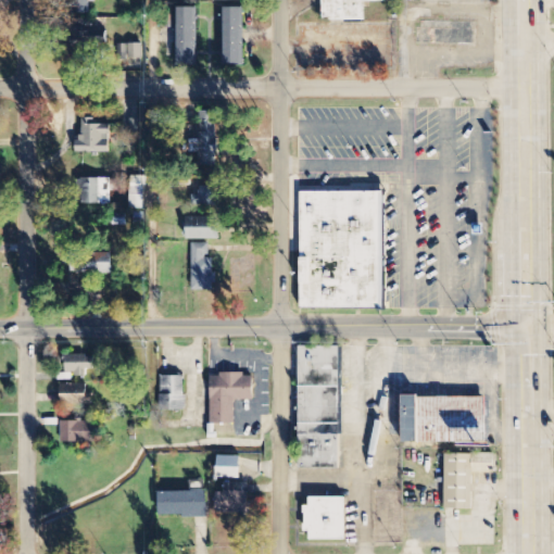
[(317,0),(318,17),(362,17),(361,0),(317,0)]
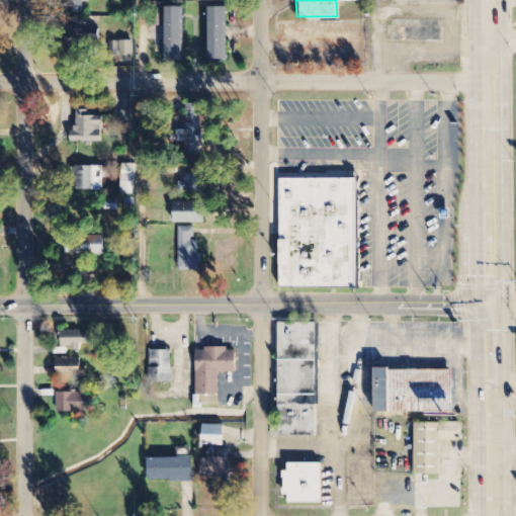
[(164,57),(180,57),(180,3),(164,3),(164,57)]
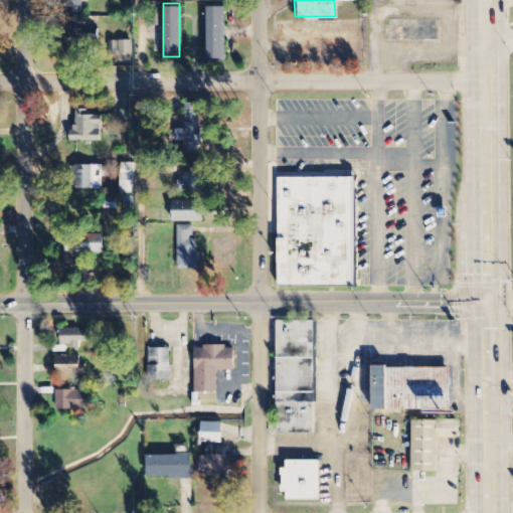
[(206,56),(221,56),(221,3),(206,3),(206,56)]
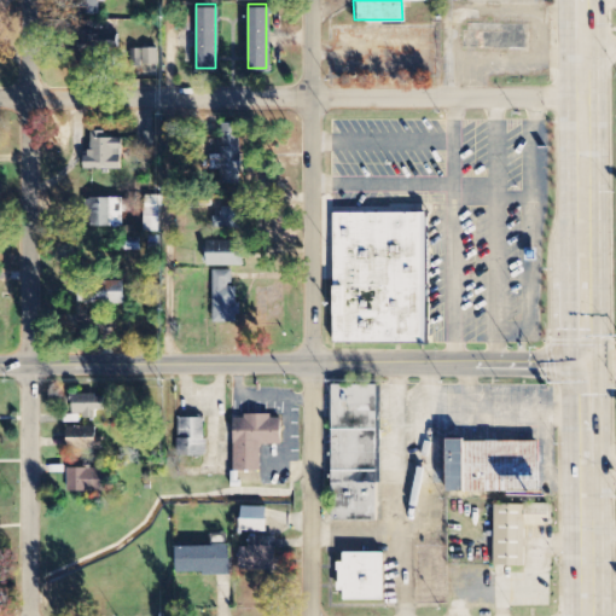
[(156,48),(129,48),(131,65),(157,65),(156,48)]
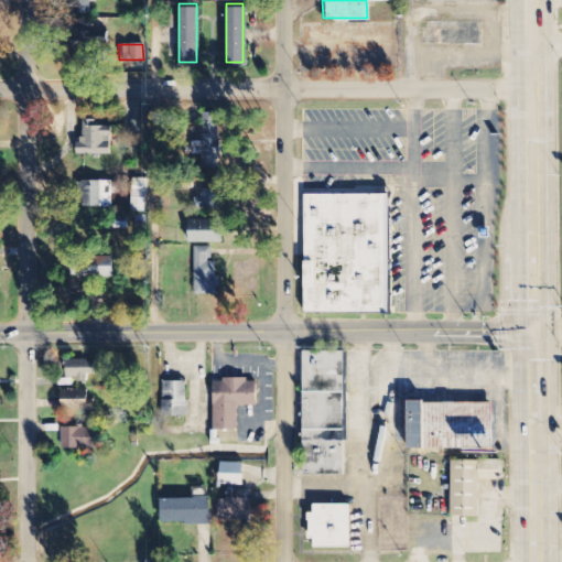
[(218,166),(218,112),(201,112),(202,140),(191,140),(191,154),(202,154),(202,166),(218,166)]
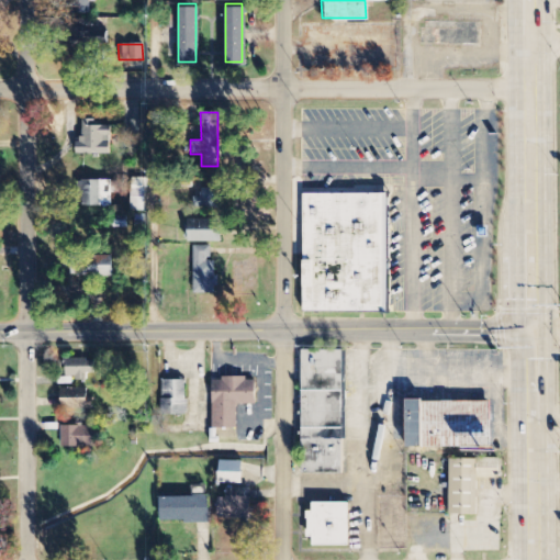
[(109,154),(109,122),(82,122),(82,138),(76,138),(76,154),(109,154)]
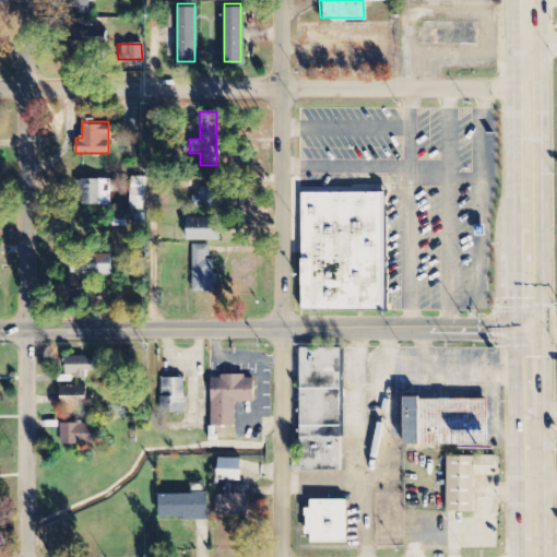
[(143,209),(144,176),(130,176),(129,209),(143,209)]
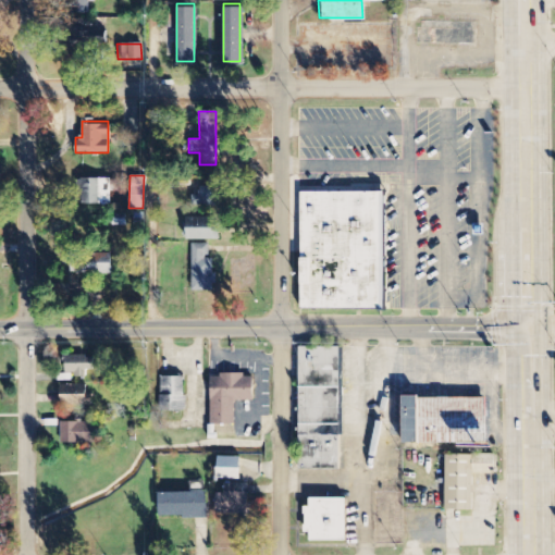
[(109,176),(79,177),(79,204),(110,202),(109,176)]
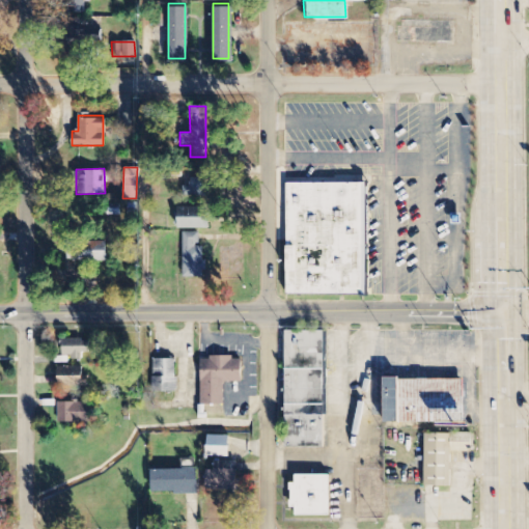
[(209,195),(209,176),(190,176),(190,185),(183,185),(183,195),(209,195)]
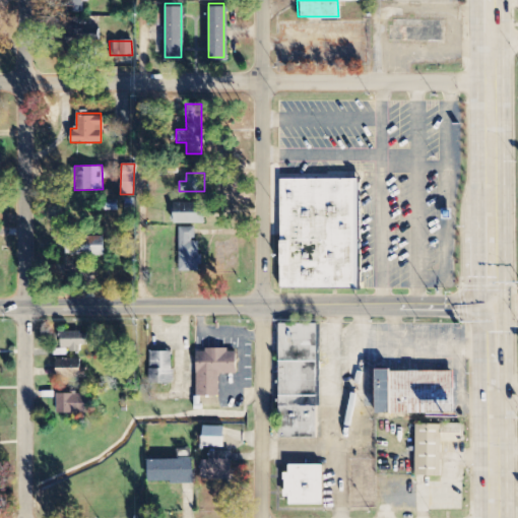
[(359,175),(277,176),(278,284),(360,284),(359,175)]
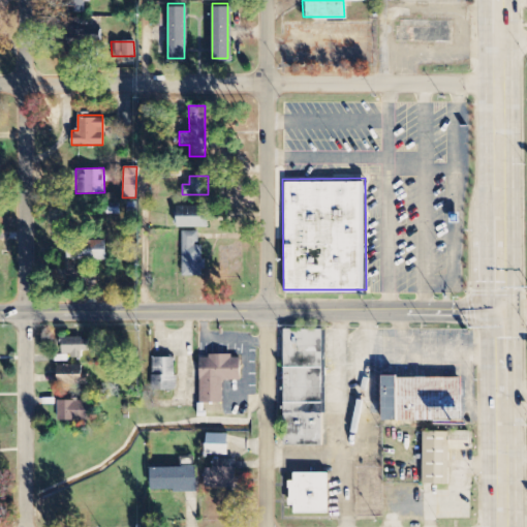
[(208,205),(176,206),(176,227),(208,226),(208,205)]
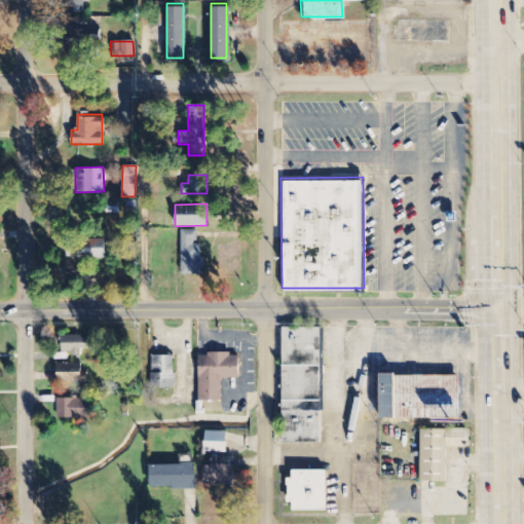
[(181,273),(201,273),(201,244),(195,244),(196,229),(181,229),(181,273)]
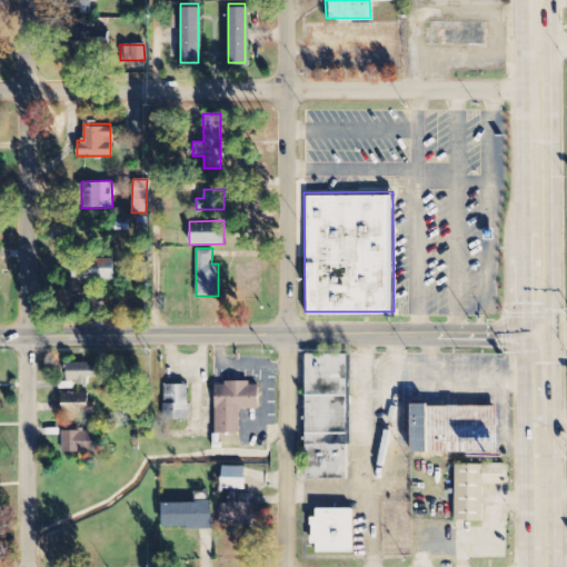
[(113,258),(79,258),(79,279),(113,279),(113,258)]
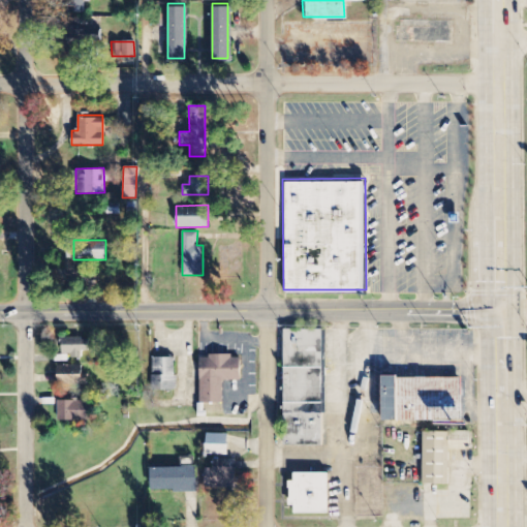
[(320,442),(320,327),(281,327),(281,442),(320,442)]
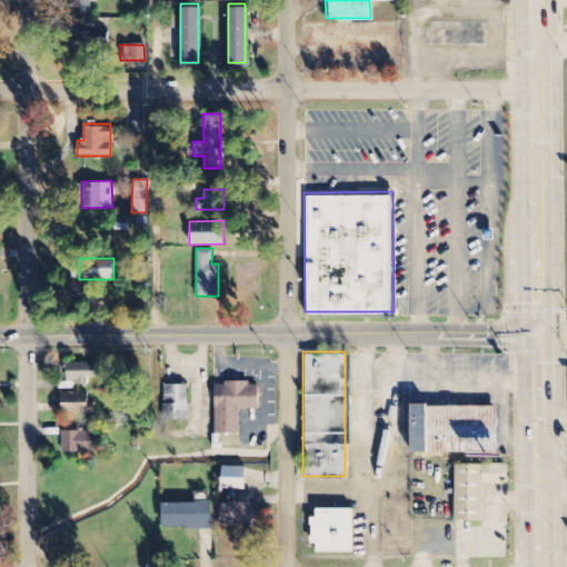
[(95,377),(95,362),(66,362),(66,381),(87,381),(87,377),(95,377)]
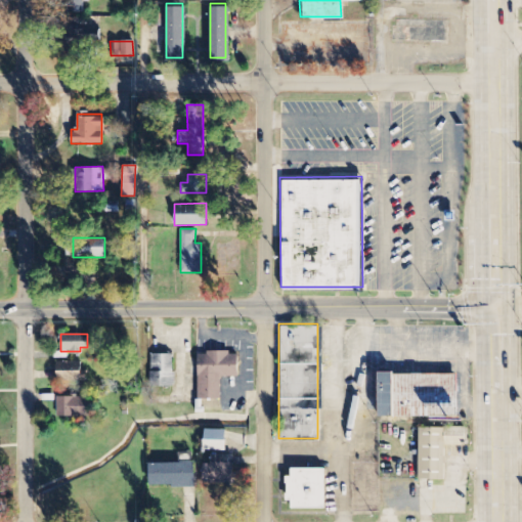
[(237,376),(237,352),(198,352),(197,397),(220,398),(220,375),(237,376)]
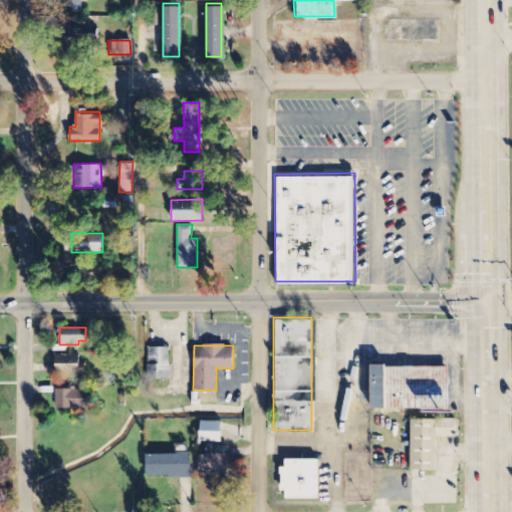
[(170,346),(147,346),(147,377),(169,377),(170,346)]
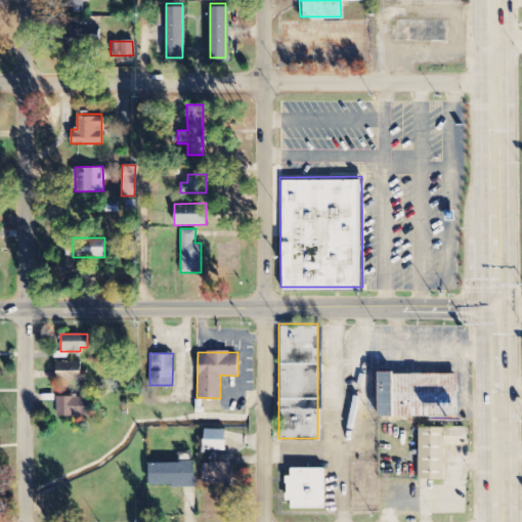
[(80,360),(55,361),(56,381),(81,380),(80,360)]
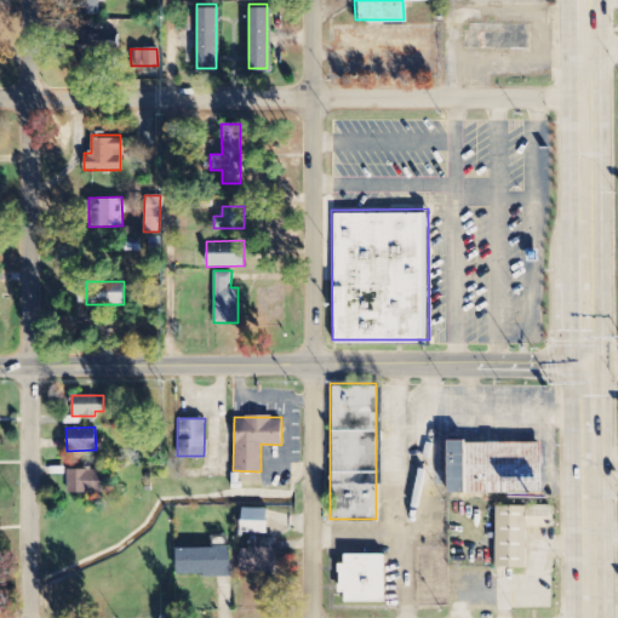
[(538,438),(442,438),(442,490),(538,490),(538,438)]
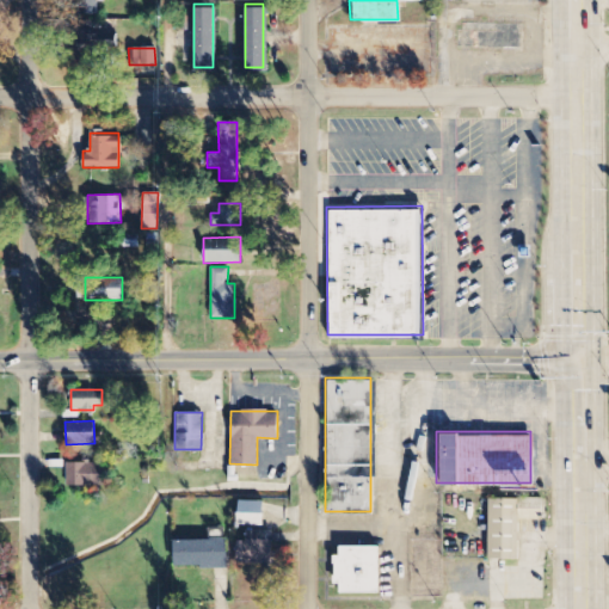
[(102,486),(102,462),(66,462),(66,485),(102,486)]
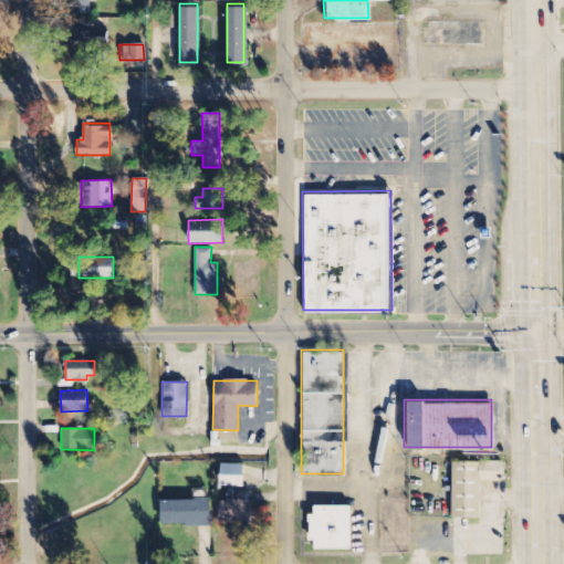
[(452,460),(451,517),(479,518),(480,480),(501,481),(502,461),(452,460)]
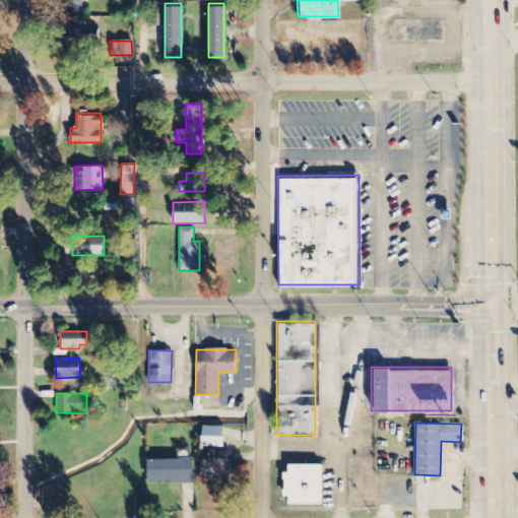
[(222,447),(223,426),(201,425),(201,446),(222,447)]
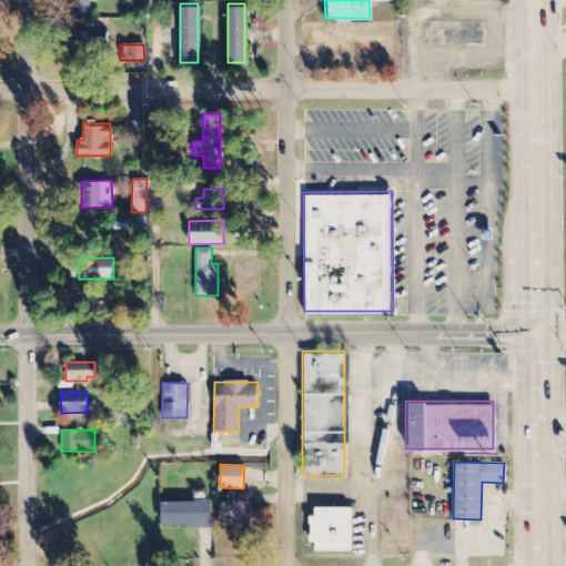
[(252,493),(229,492),(229,503),(219,502),(219,523),(251,524),(252,493)]
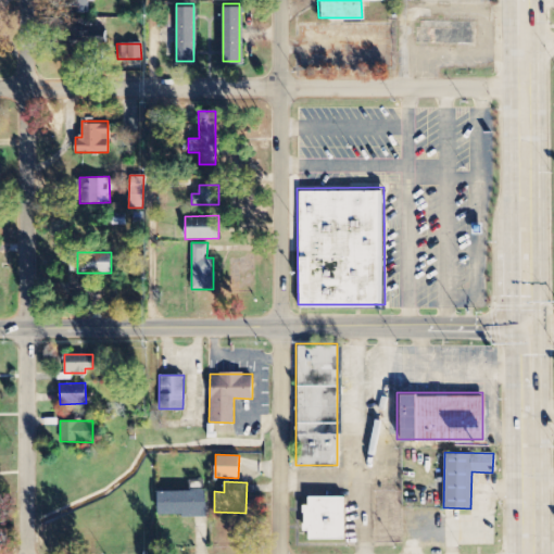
[(158,515),(206,515),(205,489),(158,490),(158,515)]
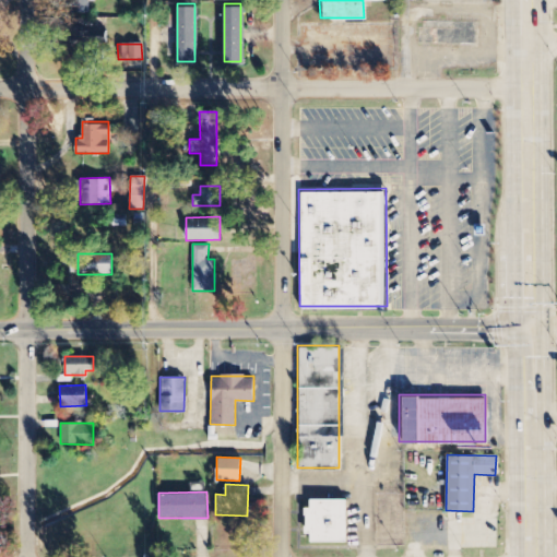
[(346,499),(309,499),(309,508),(305,508),(305,534),(310,534),(309,542),(345,542),(346,499)]
